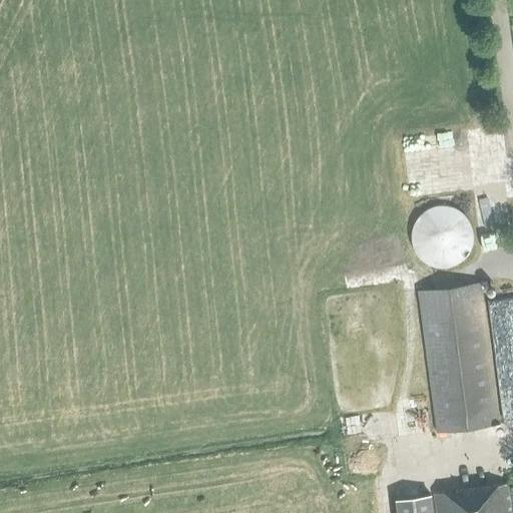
[(409,146),(409,160),(438,159),(437,145),(409,146)]
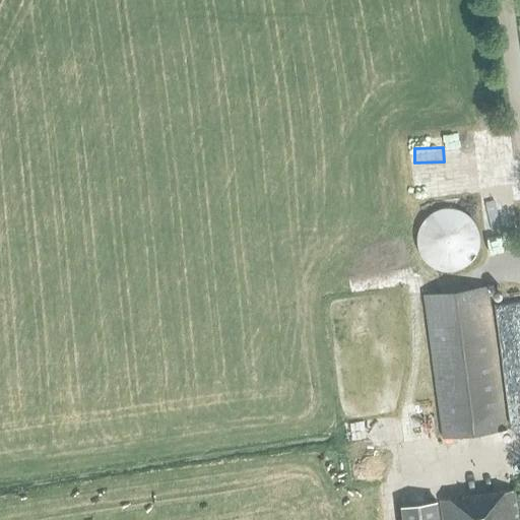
[(450,209),(446,209),(443,209),(439,210),(435,211),(433,212),(432,213),(429,215),(427,217),(421,222),(420,224),(420,225),(418,230),(417,233),(416,236),(416,238),(416,243),(416,245),(417,246),(417,248),(418,252),(419,254),(421,257),(425,262),(427,263),(429,265),(431,266),(437,269),(439,270),(444,271),(448,271),(451,271),(455,270),(457,270),(459,269),(461,268),(462,267),(466,265),(468,263),(471,260),(473,258),(475,255),(478,249),(478,247),(478,244),(478,240),(478,238),(478,236),(477,233),(476,229),(475,225),(474,223),(472,220),(469,217),(466,214),(464,213),(463,212),(457,210),(454,209),(450,209)]
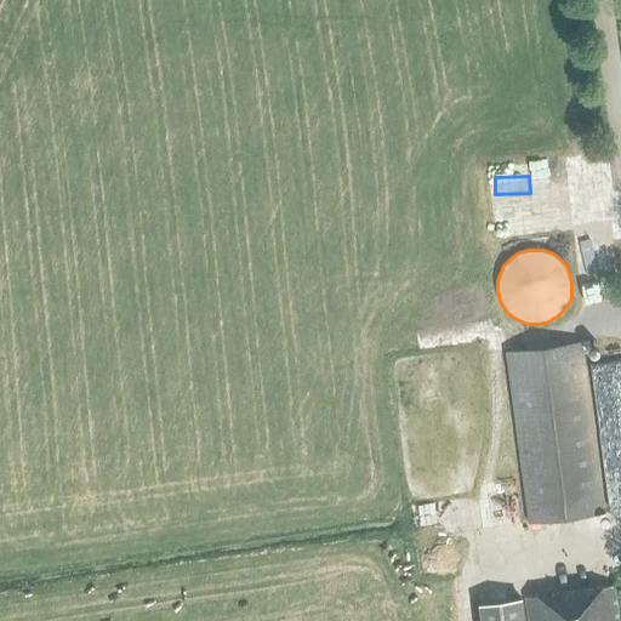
[(588,349),(587,342),(506,353),(529,523),(603,513),(581,351),(588,349)]
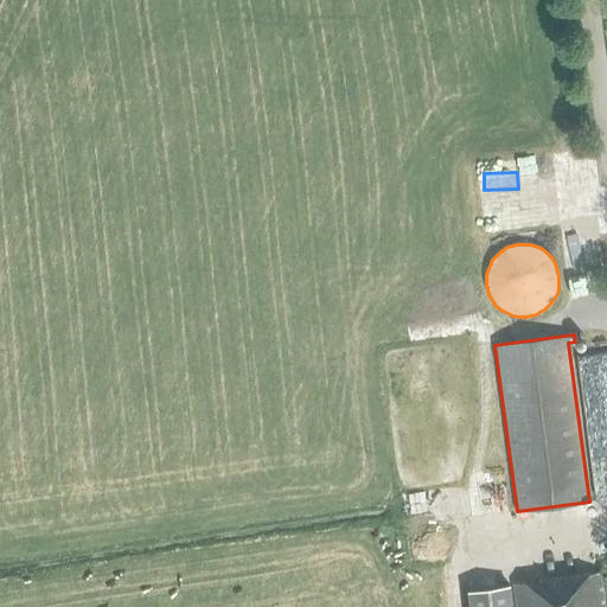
[(604,606),(600,574),(513,586),(516,606),(604,606)]
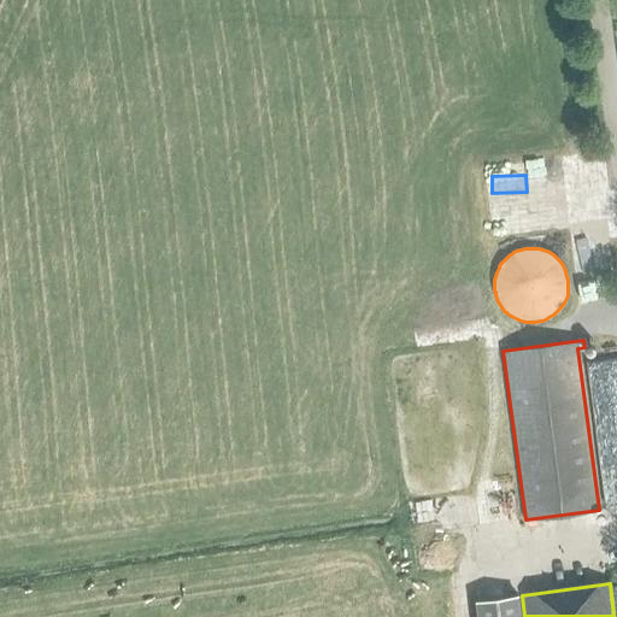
[(521,616),(518,595),(476,601),(477,616),(521,616)]
